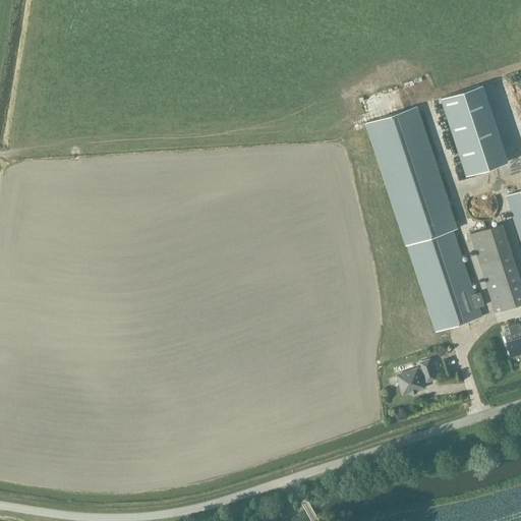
[(441,98),(466,175),(505,162),(479,84),(441,98)]
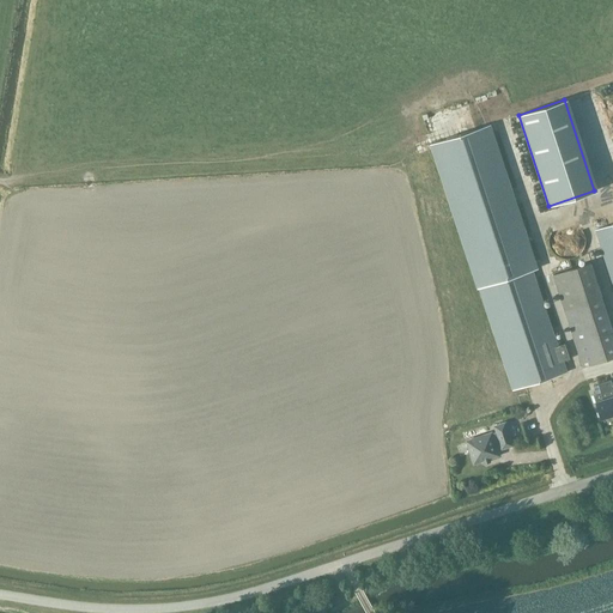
[(489,125),(431,144),(455,216),(479,287),(480,287),(514,390),(527,386),(568,372),(564,362),(570,359),(565,344),(558,346),(533,271),(536,268),(513,196),(489,125)]
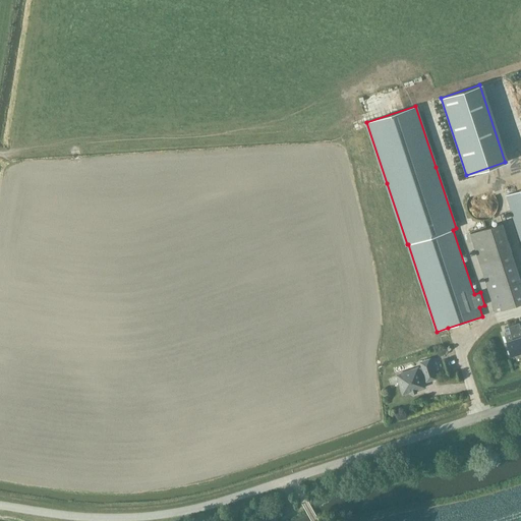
[(520,243),(520,189),(505,195),(520,243)]
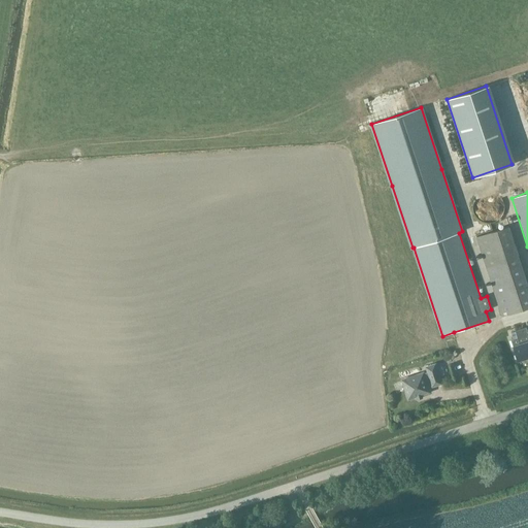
[(502,316),(527,307),(527,283),(509,226),(476,237),(502,316)]
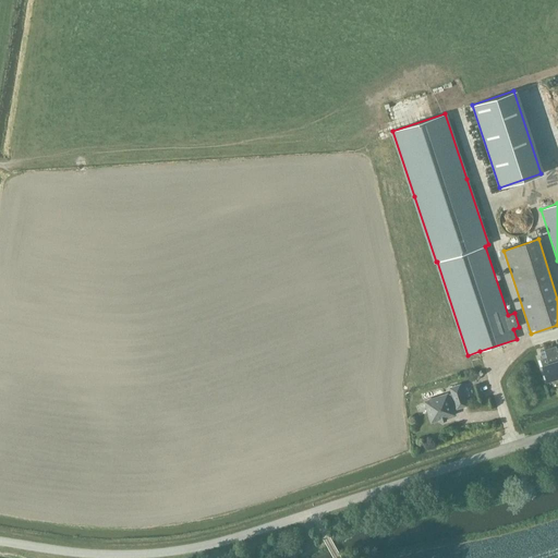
[(546,380),(557,376),(557,359),(554,346),(544,349),(548,363),(542,365),(546,380)]
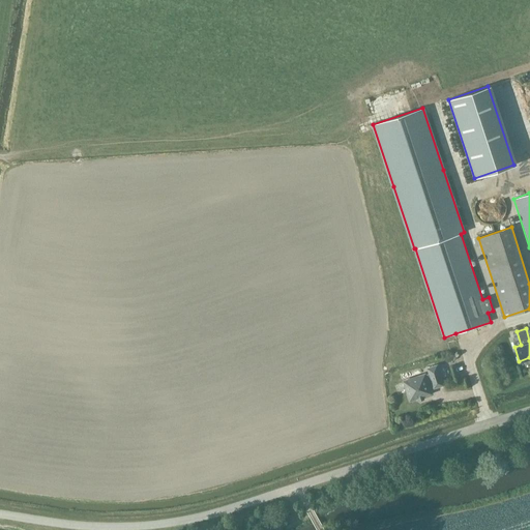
[(424,375),(404,381),(410,400),(431,393),(429,388),(434,387),(442,384),(437,365),(428,369),(430,374),(424,375)]
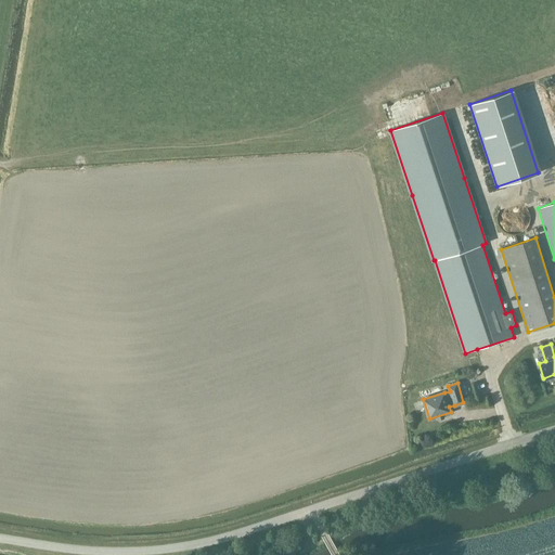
All buildings are outlined.
